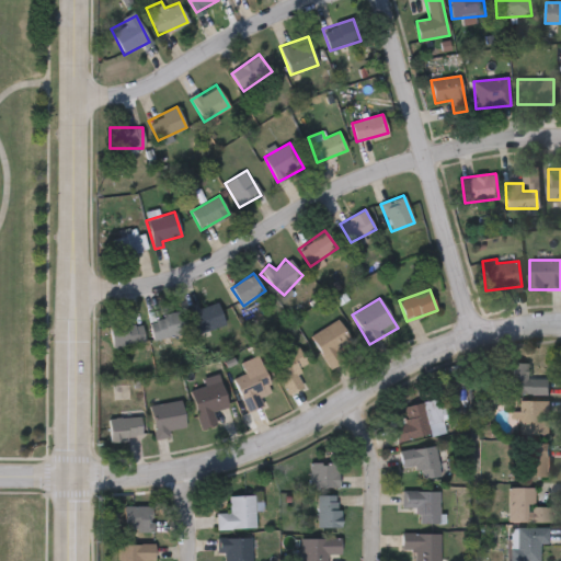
[(199,335),(189,311),(215,299),(226,323),(199,335)]
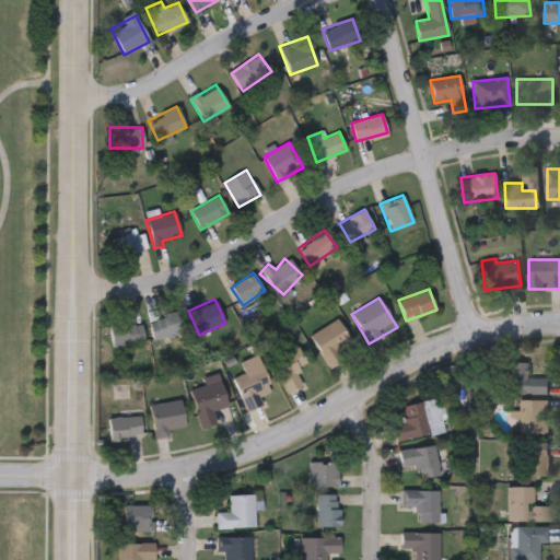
[(152,339),(149,321),(181,314),(184,334),(152,339)]
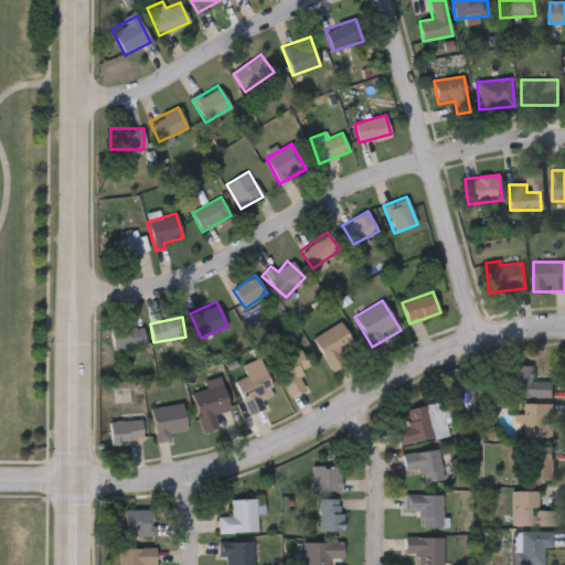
[(312,340),(339,322),(360,353),(334,372),(312,340)]
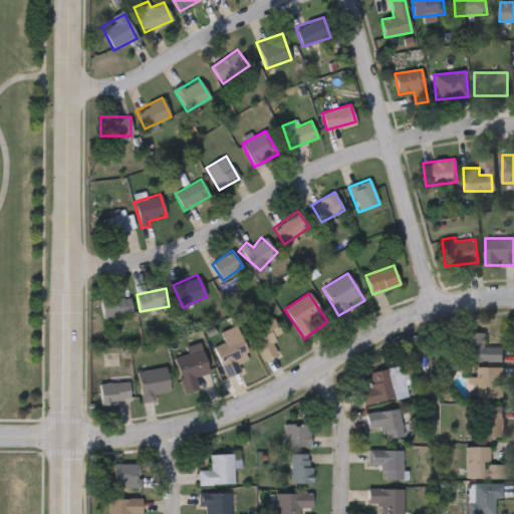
[(100,299),(131,296),(132,315),(102,318),(100,299)]
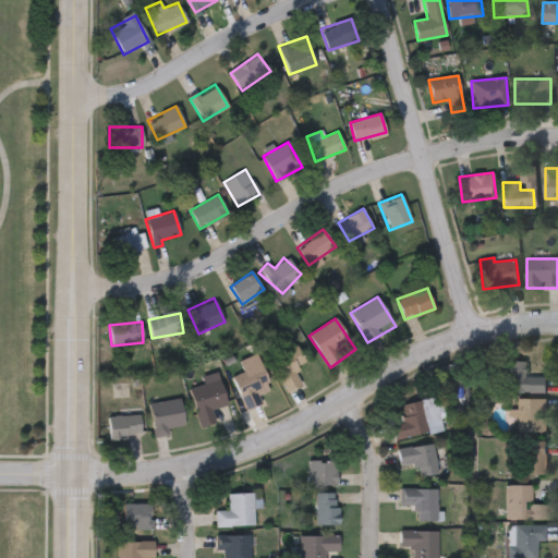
[(270,359),(298,346),(305,362),(294,367),(303,384),(286,392),(270,359)]
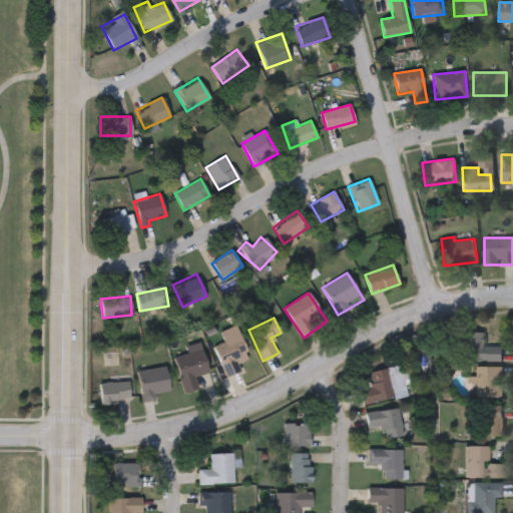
[(482,346),(501,346),(501,360),(462,360),(462,332),(482,332),(482,346)]
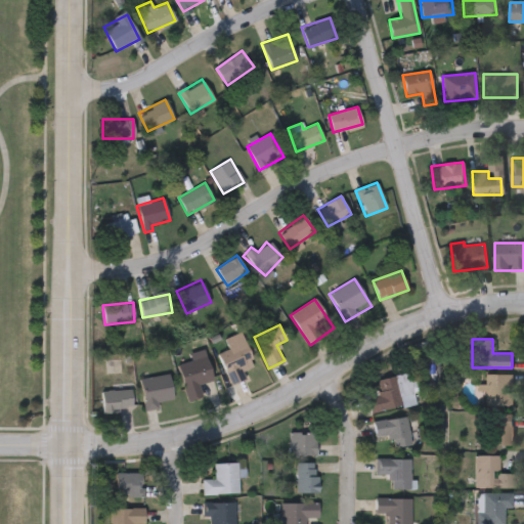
[(248,378),(232,385),(218,354),(245,342),(255,363),(244,369),(248,378)]
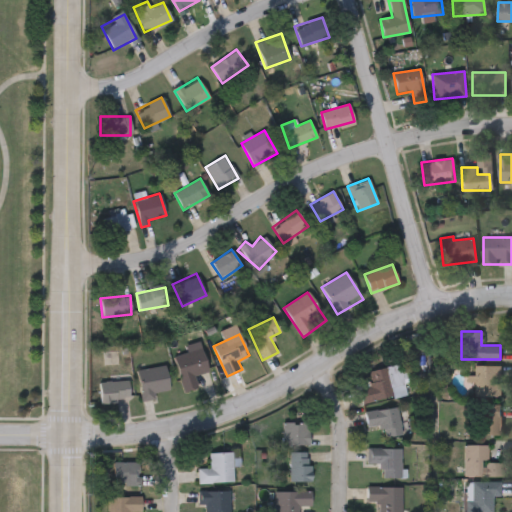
[(175,355),(202,349),(211,384),(183,391),(175,355)]
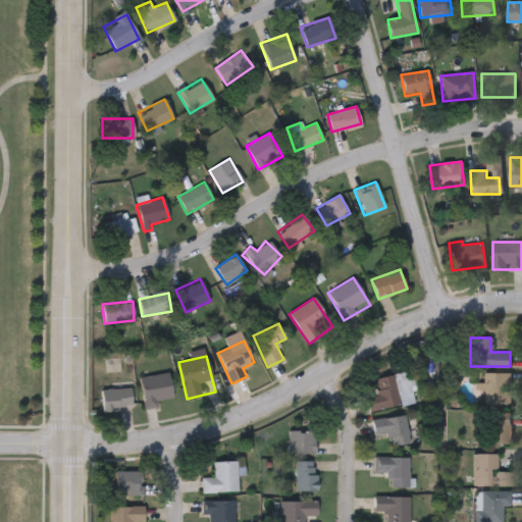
[(146,408),(140,377),(170,372),(175,403),(146,408)]
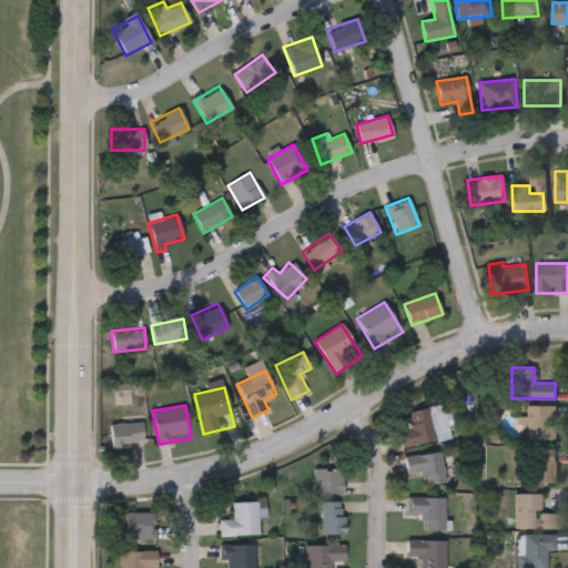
[(525,405),(553,405),(553,439),(525,439),(525,405)]
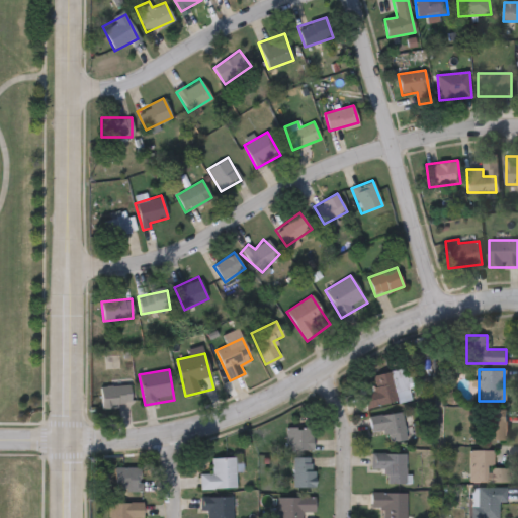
[(371,374),(391,371),(397,402),(365,408),(362,393),(374,391),(371,374)]
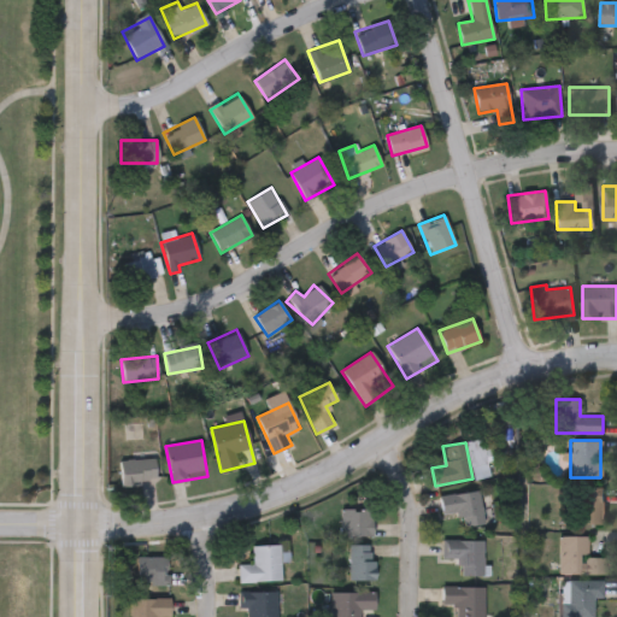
[(156,458),(156,483),(121,485),(119,459),(156,458)]
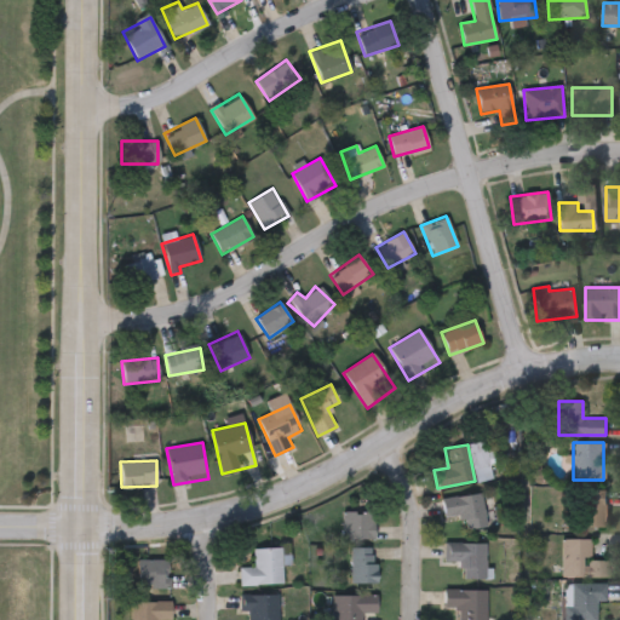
[(584,489),(603,489),(603,527),(584,527),(584,489)]
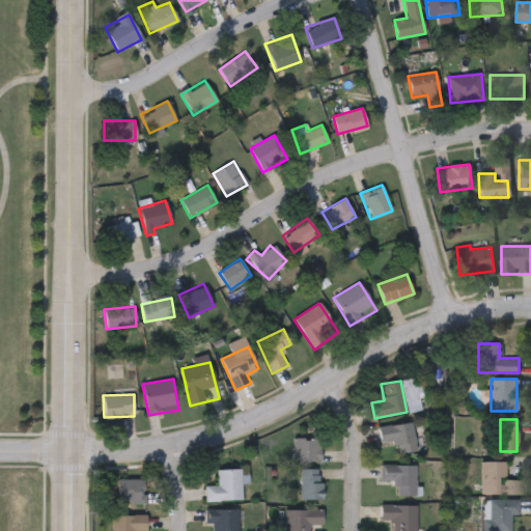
[(398,444),(378,444),(378,424),(412,424),(412,450),(398,450),(398,444)]
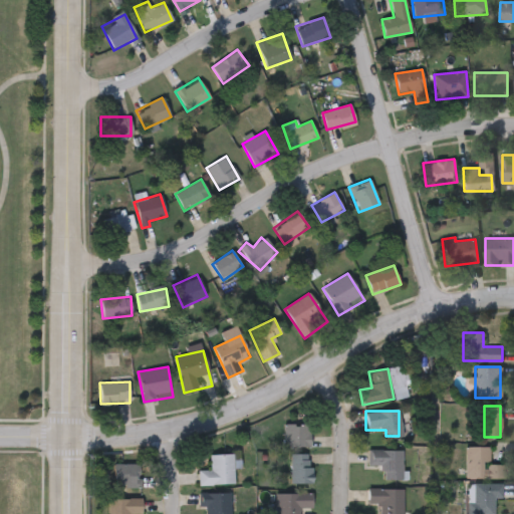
[(309,424),(309,446),(282,446),(282,424),(309,424)]
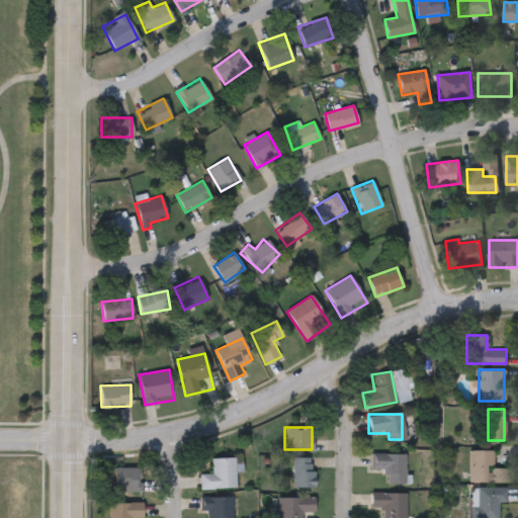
[(506,483),(468,483),(468,449),(493,449),(493,467),(506,467),(506,483)]
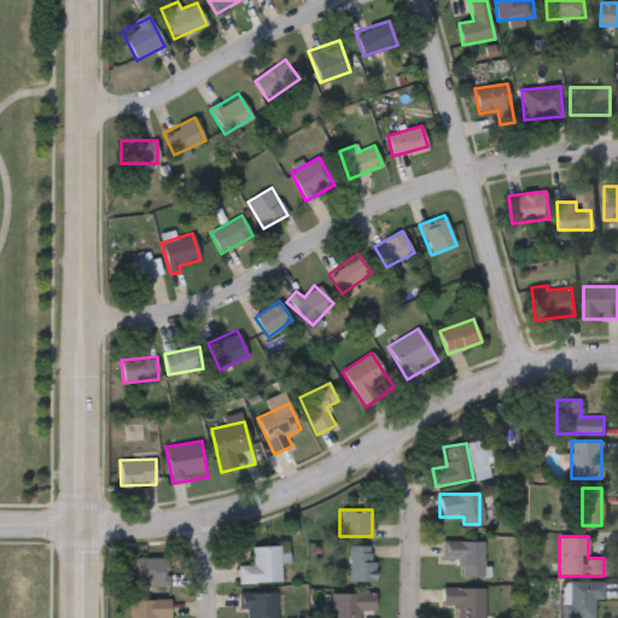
[(459,559),(441,559),(441,541),(483,541),(482,577),(459,577),(459,559)]
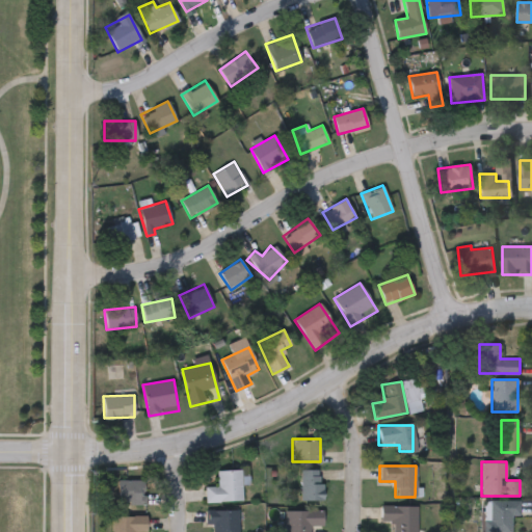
[(205,502),(204,486),(216,485),(216,471),(239,470),(241,501),(205,502)]
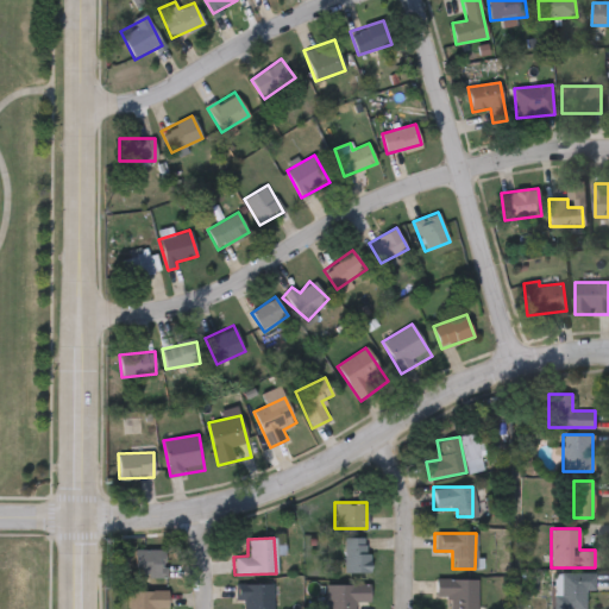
[(368,572),(343,572),(343,538),(368,538),(368,572)]
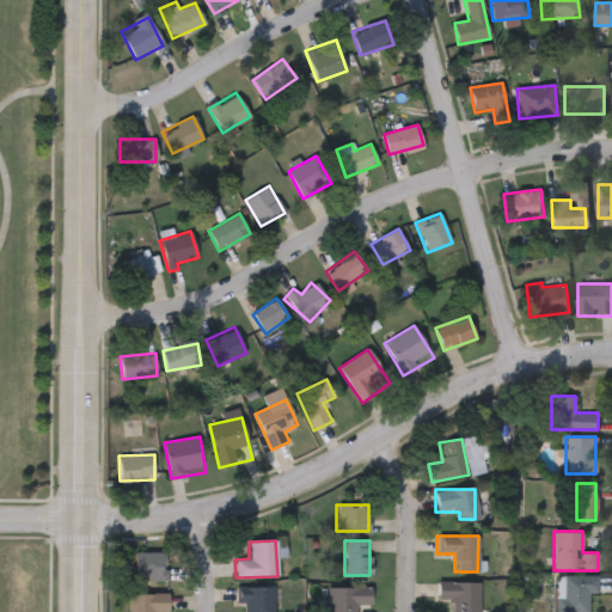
[(166,580),(134,580),(134,551),(166,551),(166,580)]
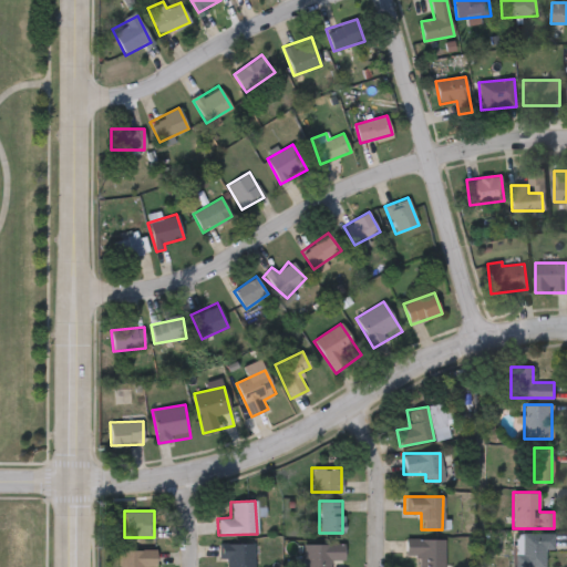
[(515,566),(515,533),(554,533),(554,549),(545,549),(545,566),(515,566)]
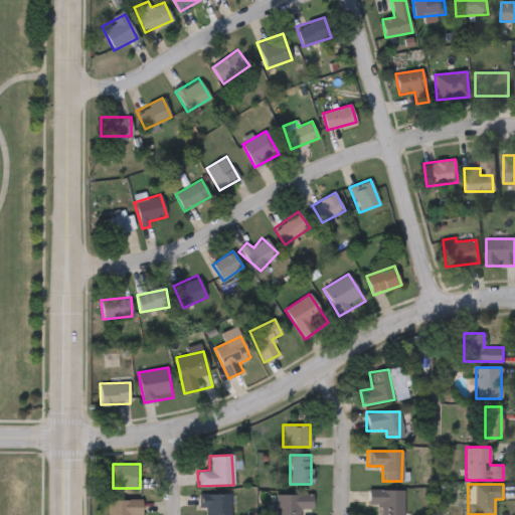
[(402,514),(379,514),(379,505),(367,505),(367,490),(402,490),(402,514)]
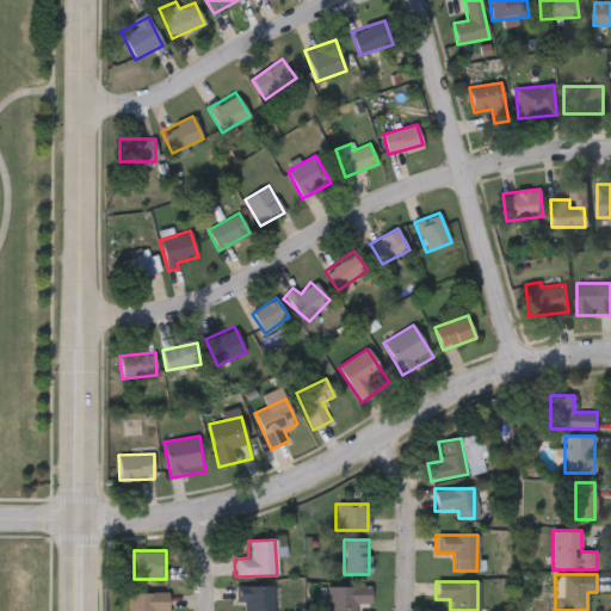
[(271,585),(271,610),(241,610),(241,604),(235,604),(235,585),(271,585)]
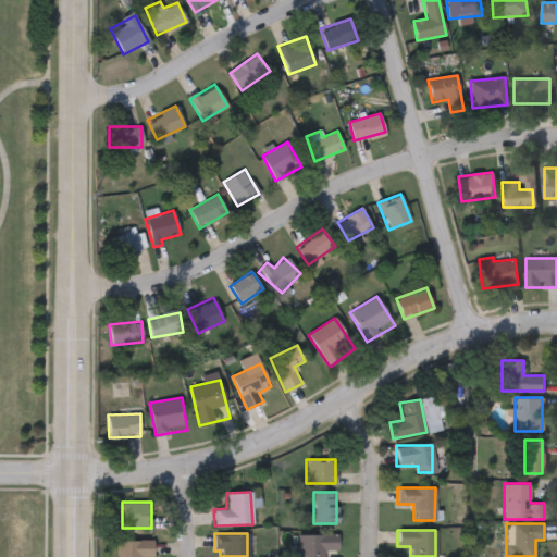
[(337,534),(337,551),(324,551),(324,556),(297,556),(297,534),(337,534)]
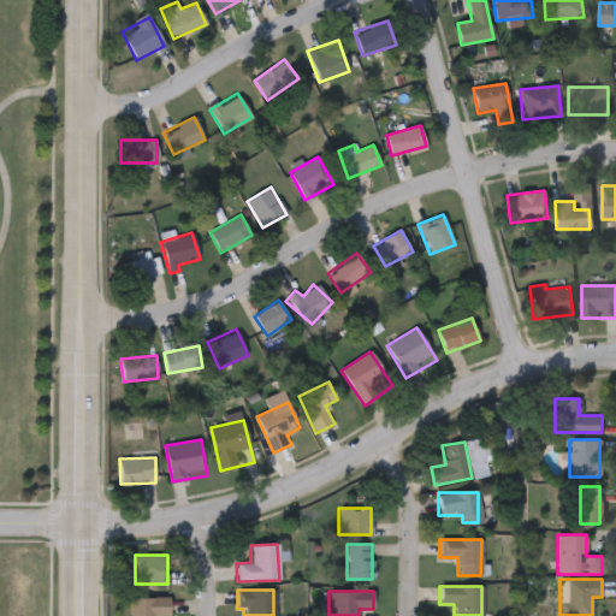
[(169,615),(128,615),(128,597),(169,597),(169,615)]
